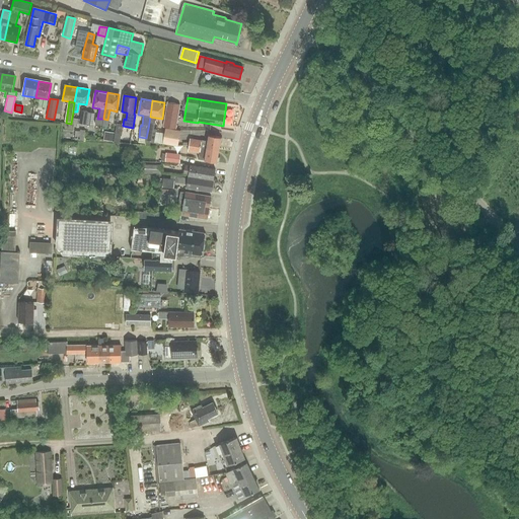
[(167,103),(163,128),(166,129),(171,129),(176,130),(180,105),(167,103)]
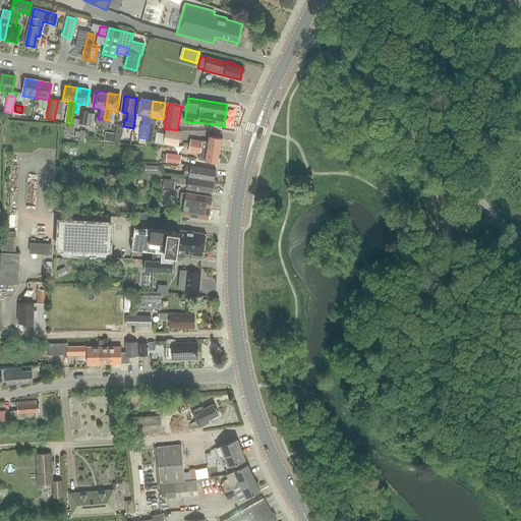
[(80,123),(87,124),(89,112),(89,111),(82,110),(80,123)]
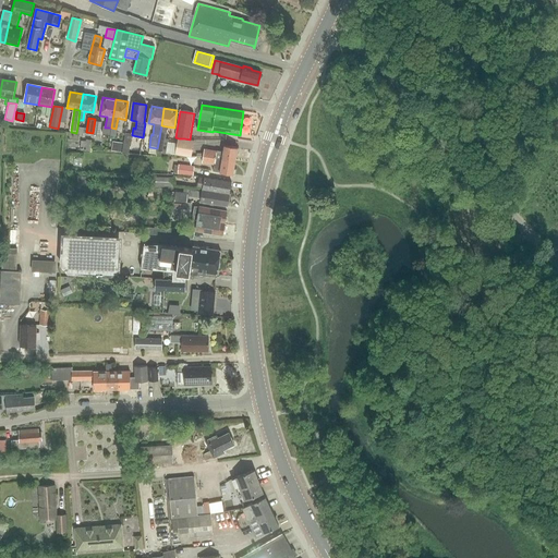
[(93,133),(100,134),(102,121),(95,120),(93,133)]
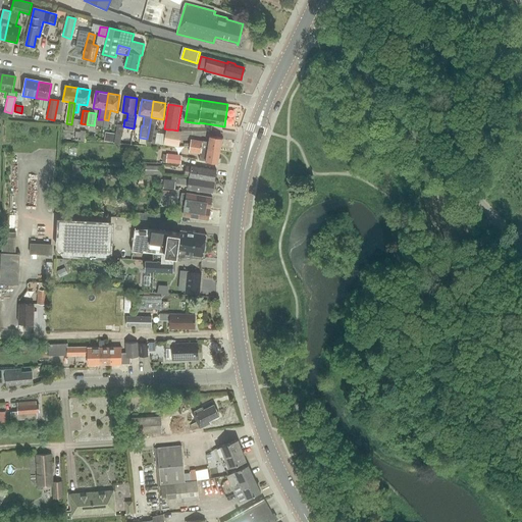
[(155,145),(158,131),(155,131),(157,120),(155,120),(156,118),(151,117),(149,129),(147,143),(155,145)]
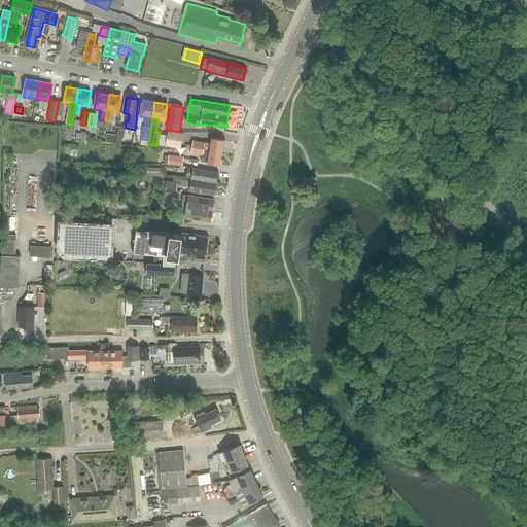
[(168,131),(166,145),(181,148),(183,133),(168,131)]
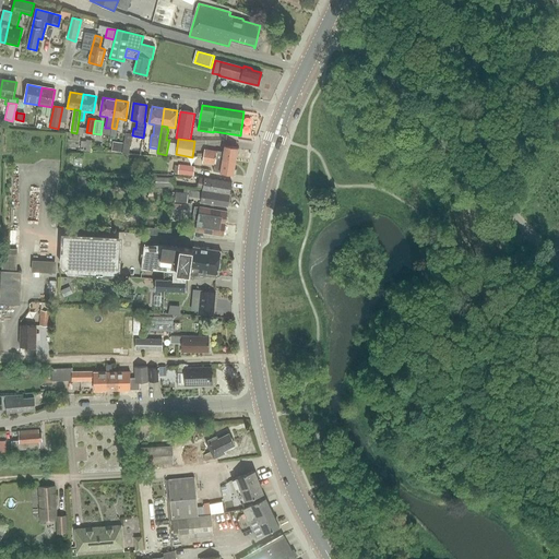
[(122,153),(123,143),(114,142),(113,151),(122,153)]
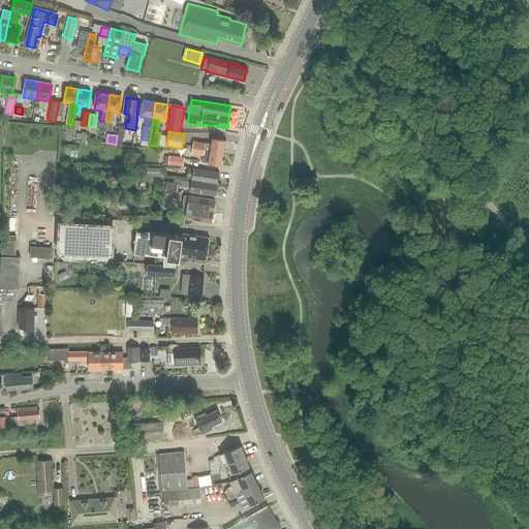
[(193,149),(223,153),(225,141),(213,138),(212,145),(194,142),(193,149)]
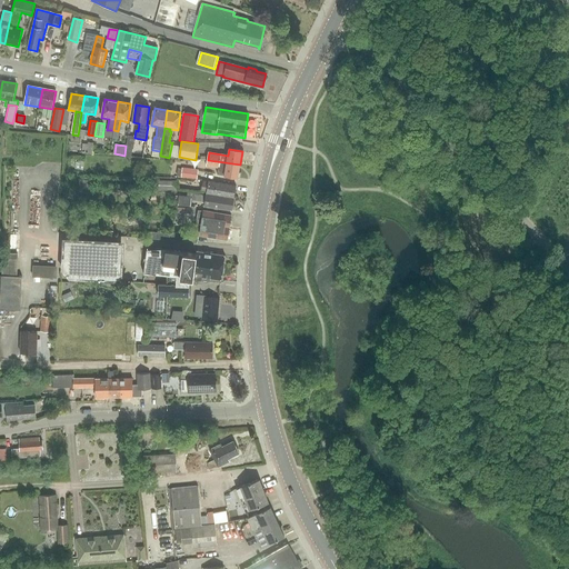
[(238,179),(240,165),(208,160),(207,167),(218,169),(217,175),(225,176),(225,177),(238,179)]
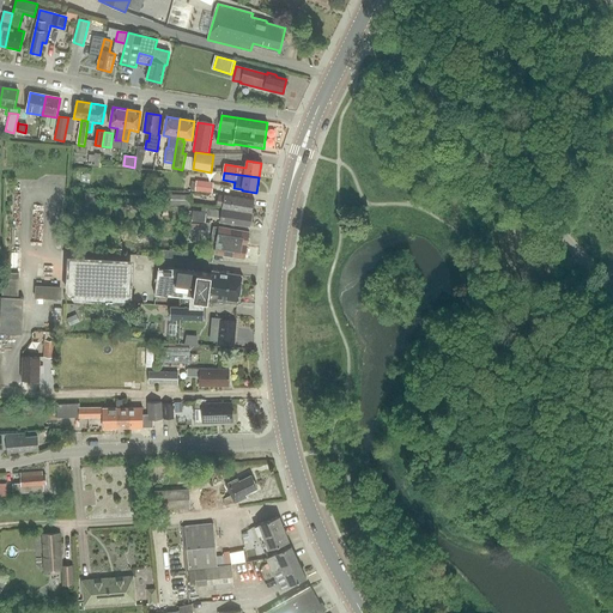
[(213,183),(196,181),(195,192),(212,193),(213,183)]
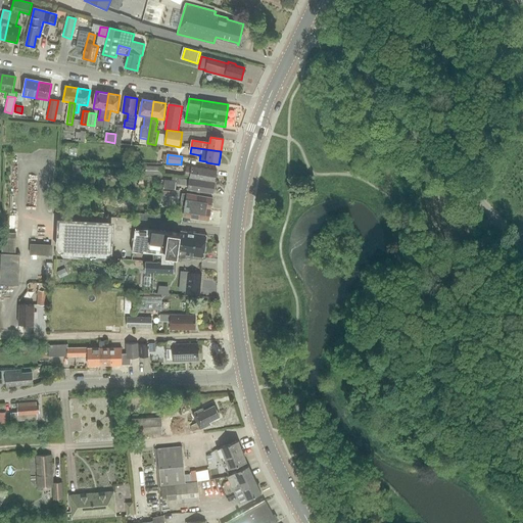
[(88,171),(88,160),(76,160),(76,171),(88,171)]
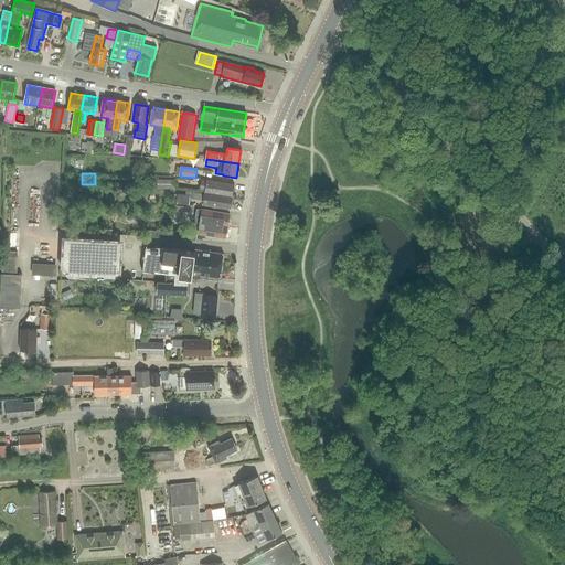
[(62,180),(62,174),(44,174),(44,184),(54,184),(54,180),(62,180)]
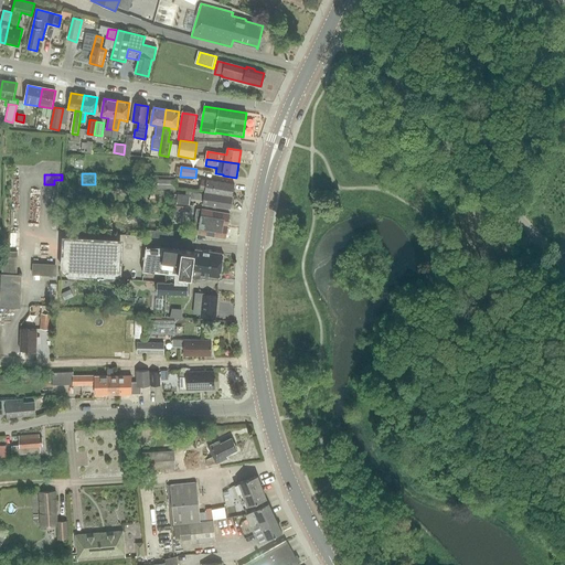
[(177,181),(158,180),(158,189),(177,190),(177,181)]
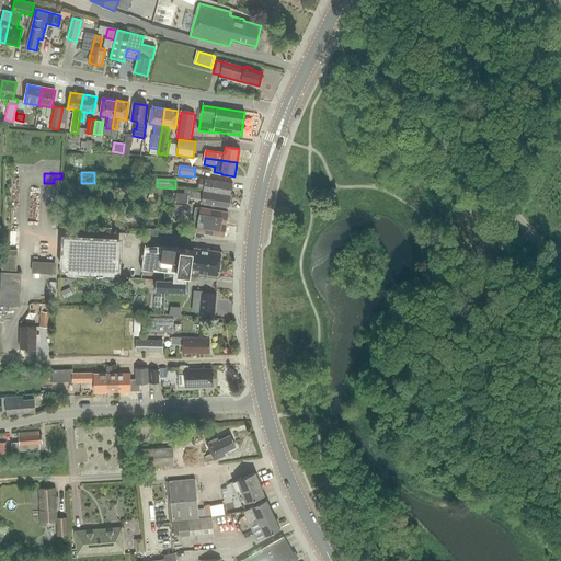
[(199,179),(198,189),(204,190),(204,191),(231,195),(233,183),(206,179),(206,180),(199,179)]
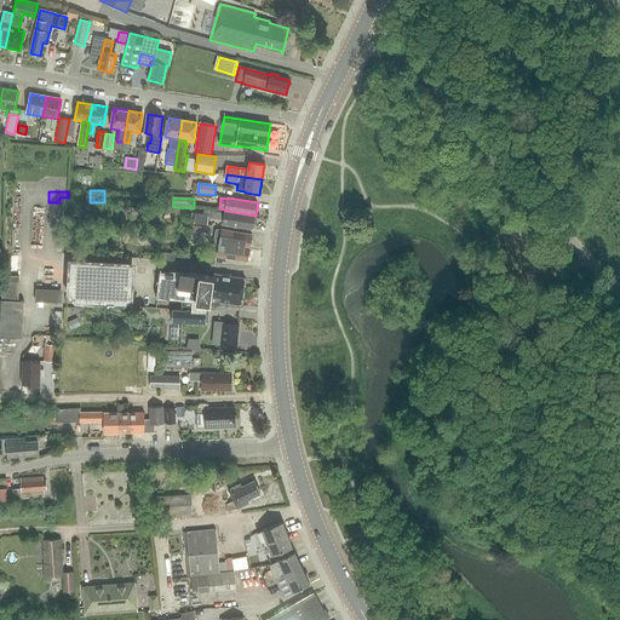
[(224,220),(223,224),(253,229),(256,216),(225,211),(225,213),(224,220)]
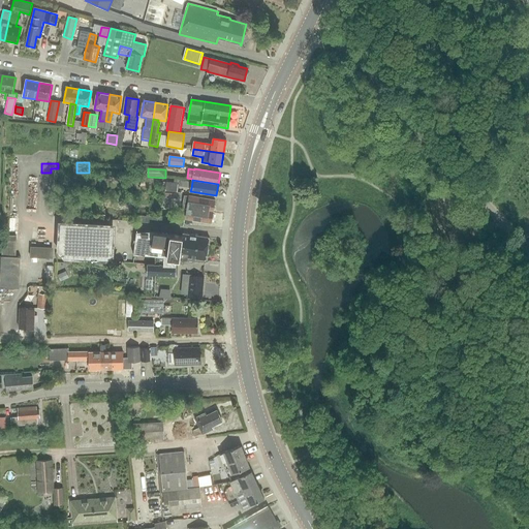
[(174,183),(164,182),(163,191),(176,192),(177,183),(174,183)]
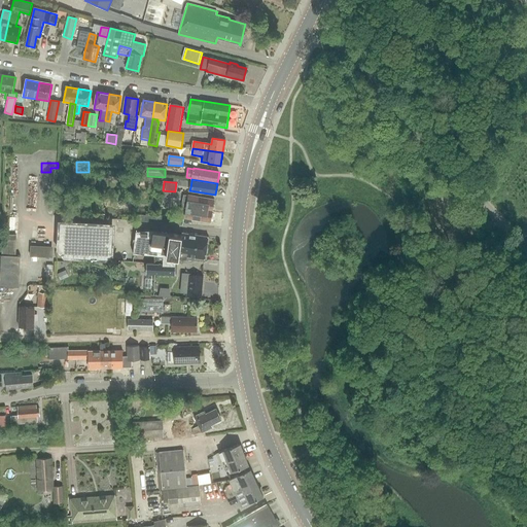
[(119,207),(132,202),(129,194),(116,198),(119,207)]
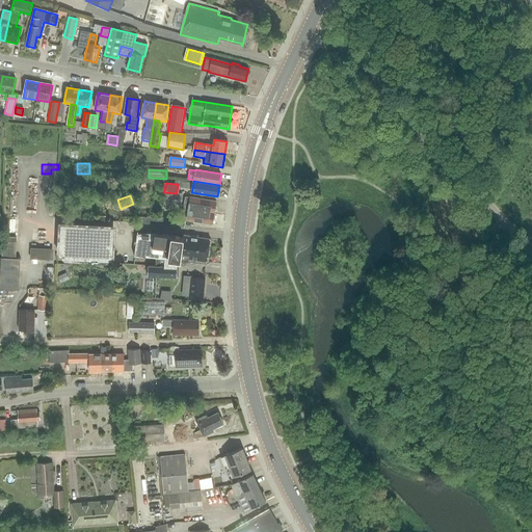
[(188,209),(214,213),(216,202),(190,197),(188,209)]
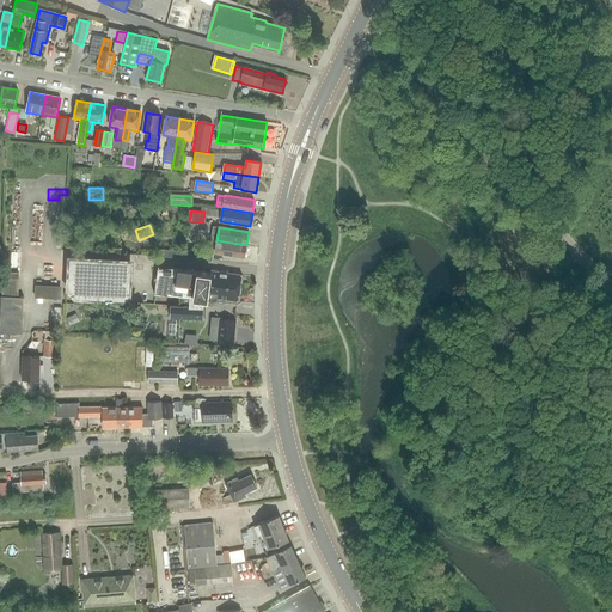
[(244,258),(246,245),(216,240),(214,254),(244,258)]
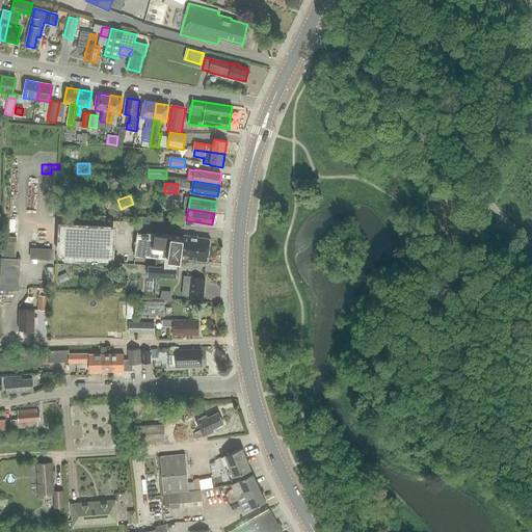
[(158,224),(159,218),(138,216),(137,222),(158,224)]
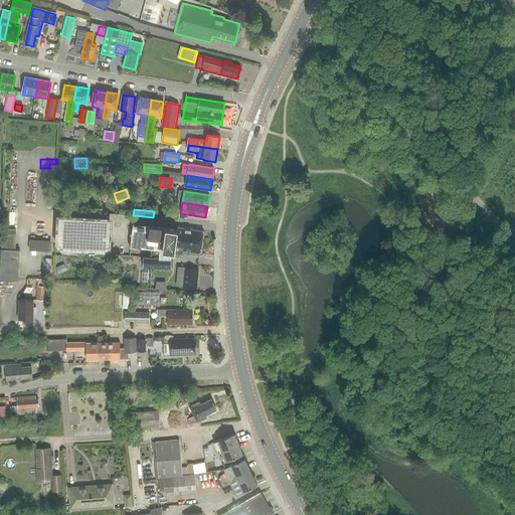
[(111,255),(113,219),(56,216),(55,245),(62,253),(111,255)]
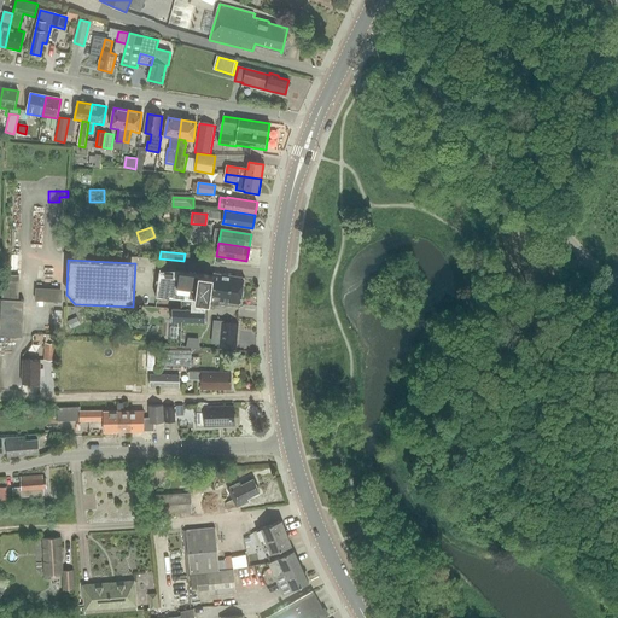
[(159,273),(157,298),(181,299),(192,301),(207,302),(209,303),(210,301),(211,287),(214,277),(180,272),(159,273)]
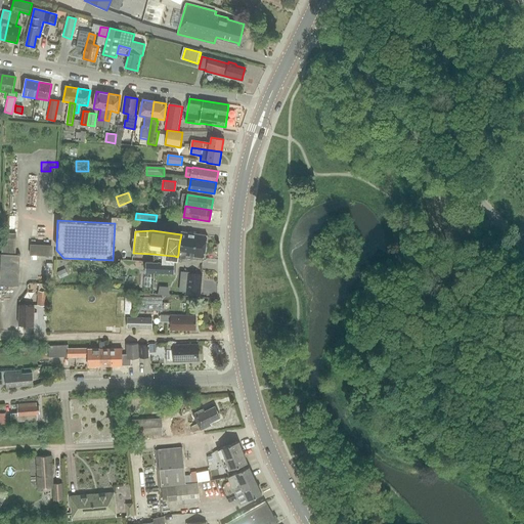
[(181,234),(179,244),(206,247),(207,235),(181,232),(181,234)]
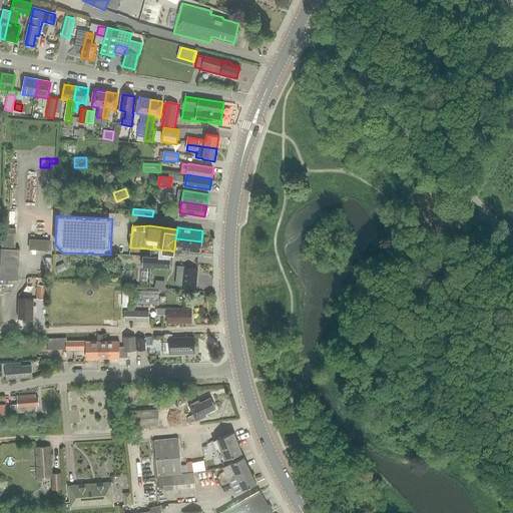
[(173,251),(173,252),(188,254),(189,251),(199,253),(201,241),(175,238),(174,249),(173,251)]
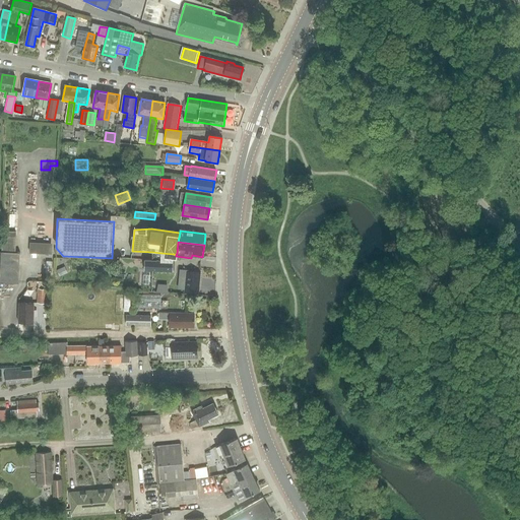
[(0,251),(0,282),(18,283),(19,253),(15,253),(10,252),(1,252),(0,251)]
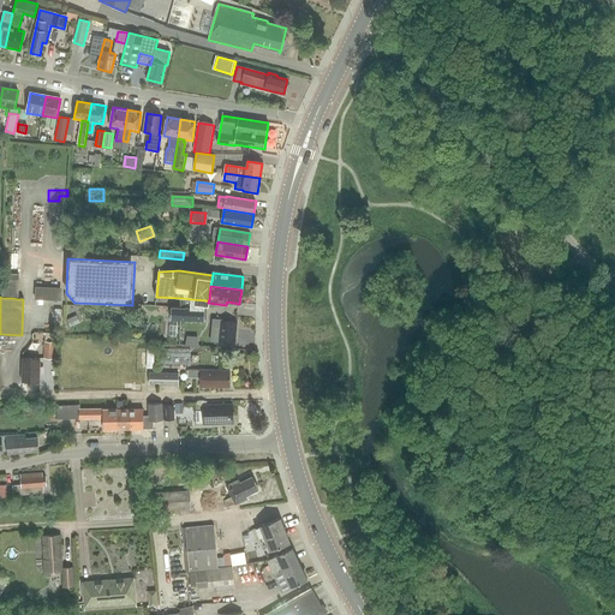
[(171,308),(171,320),(204,321),(206,303),(206,300),(191,299),(180,298),(180,308),(171,308)]
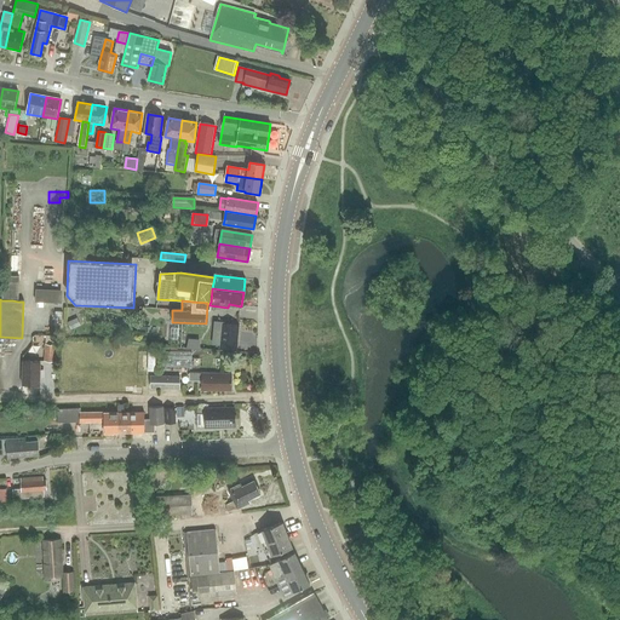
[(74,320),(64,323),(68,332),(78,327),(74,320)]
